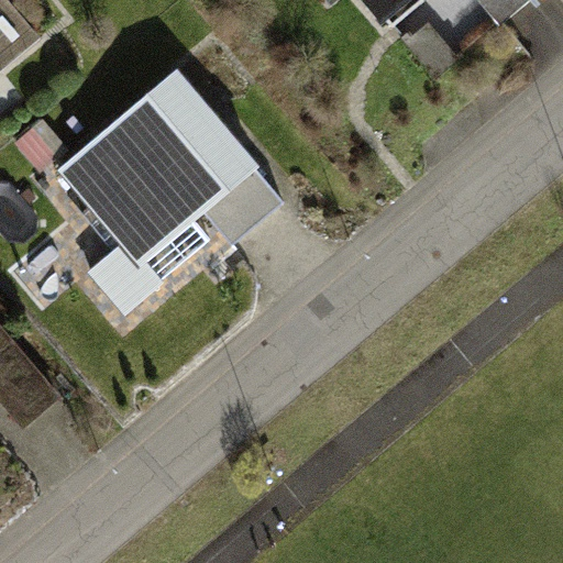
[(329,0),(332,3),(335,0),(363,0),(383,24),(411,0),(479,0),(499,22),(526,0),(329,0)]
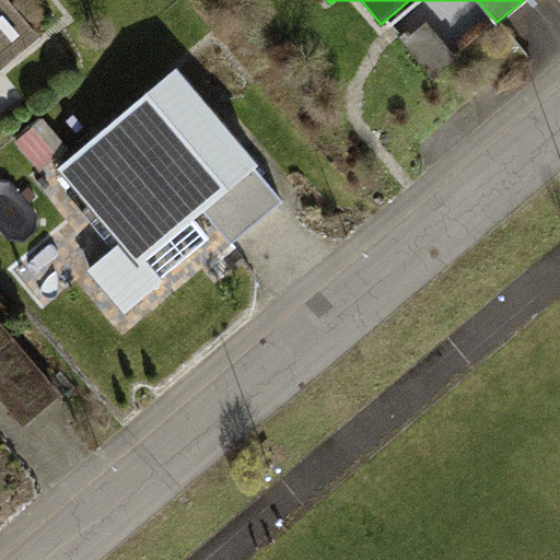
[(407,34),(400,38),(434,80),(464,56),(458,49),(454,54),(429,23),(411,38),(407,34)]
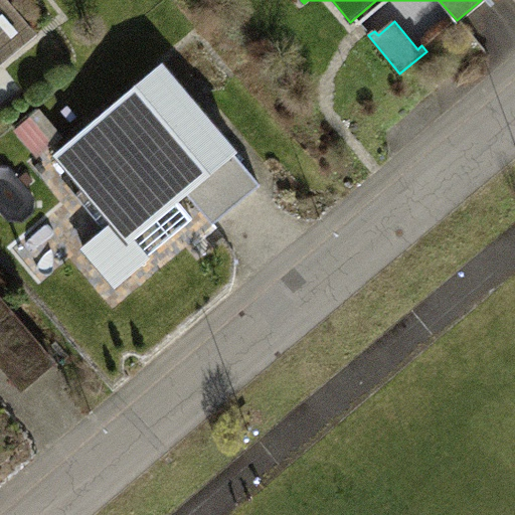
[(165,62),(51,156),(126,246),(189,195),(233,158),(239,154),(192,96),(165,62)]
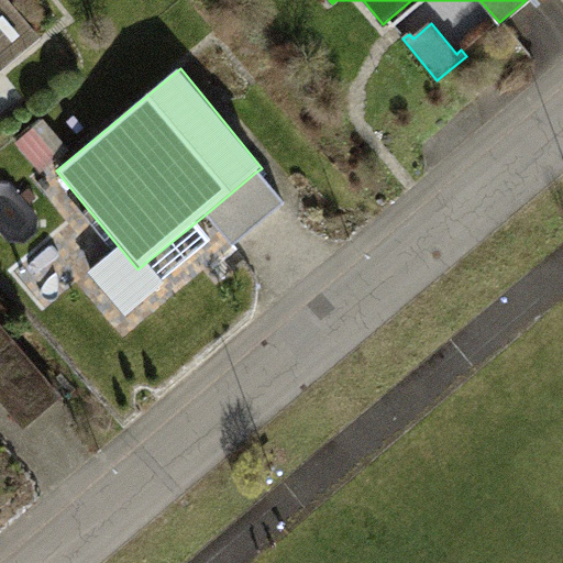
[(284,207),(255,173),(207,213),(235,249),(284,207)]
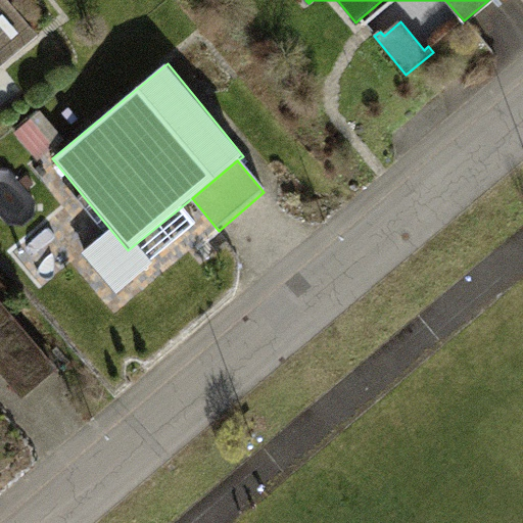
[(0,299),(0,334),(2,338),(0,339),(0,370),(24,399),(58,371),(0,299)]
